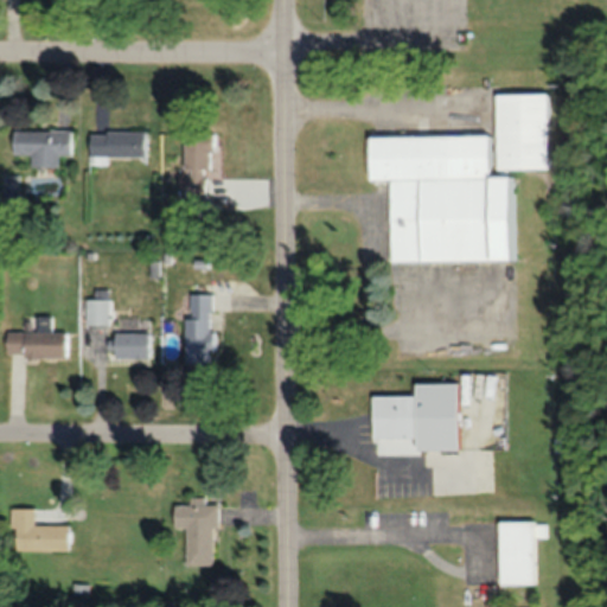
[(494,167),(545,167),(545,93),(494,93),(494,167)]
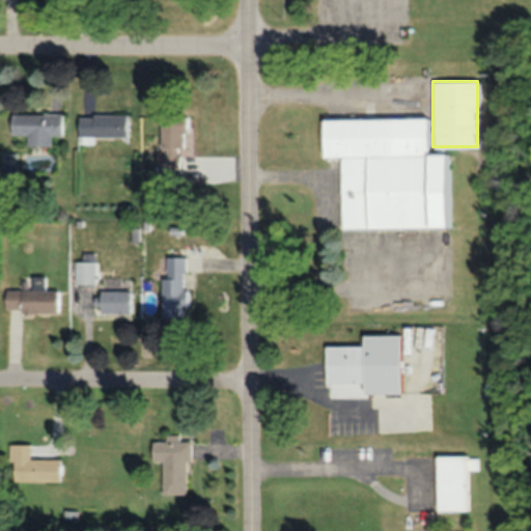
[(28,144),(52,144),(52,135),(63,135),(63,113),(11,113),(11,135),(28,135),(28,144)]
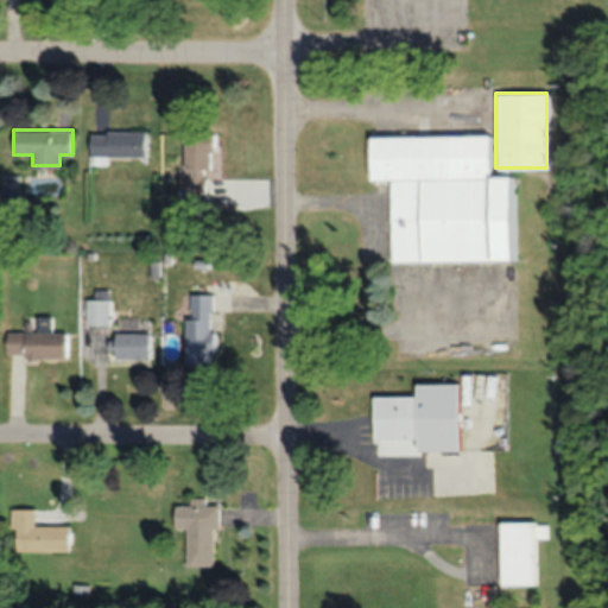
[(90,157),(145,157),(145,131),(90,131),(90,157)]
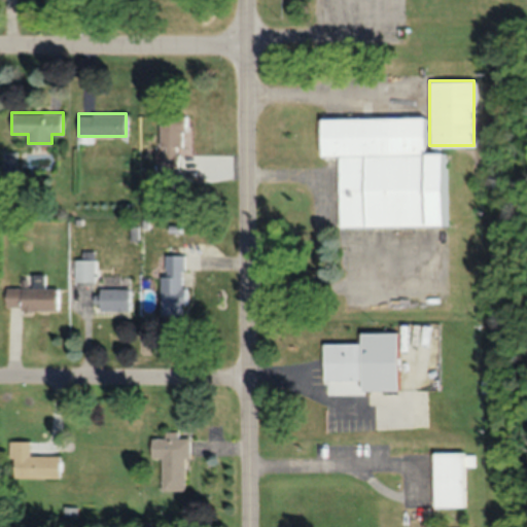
[(160,182),(183,182),(183,114),(160,114),(160,182)]
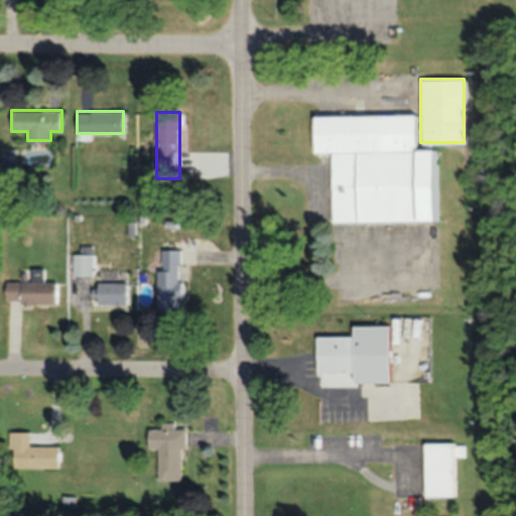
[(312,115),(312,152),(332,152),(332,221),(430,220),(429,148),(414,148),(414,115),(312,115)]
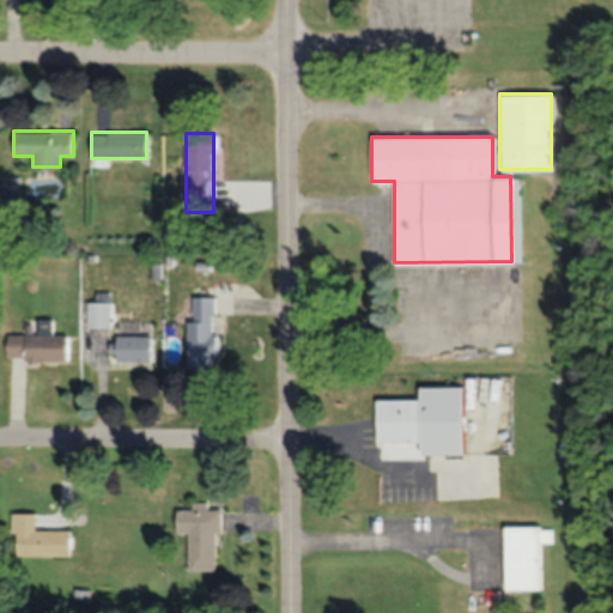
[(189,296),(187,368),(213,369),(214,297),(189,296)]
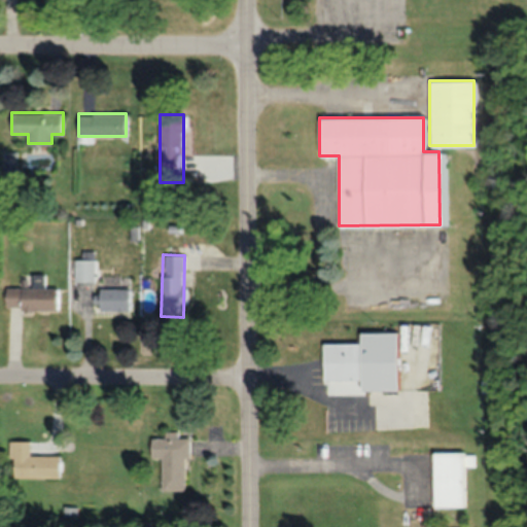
[(74,282),(94,282),(94,258),(74,258),(74,282)]
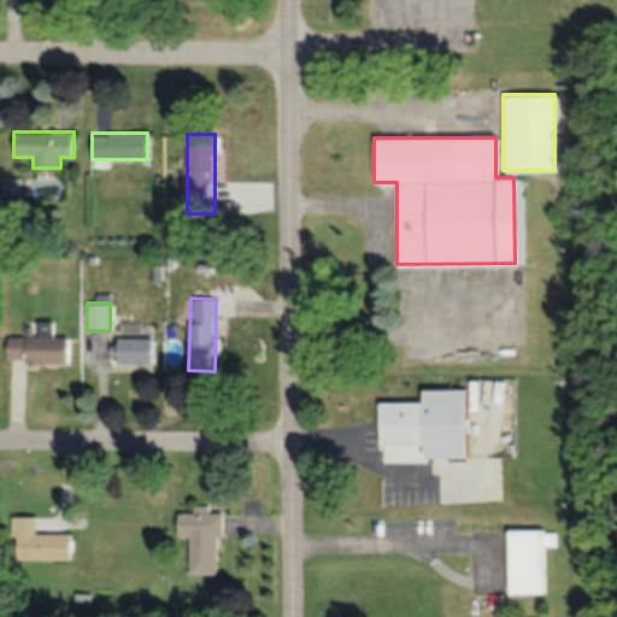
[(53,321),(23,321),(24,336),(5,336),(5,363),(69,362),(68,335),(53,336),(53,321)]
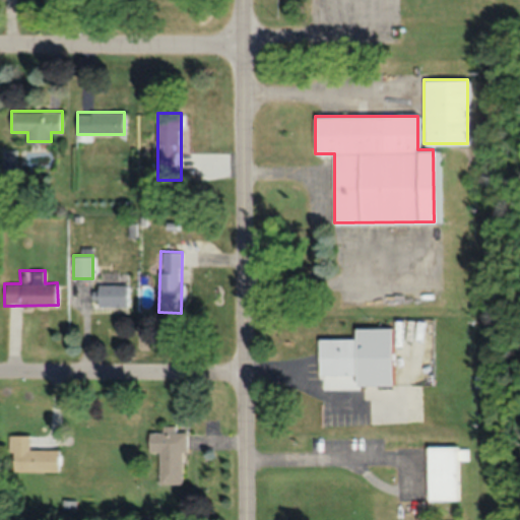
[(128,283),(99,283),(99,306),(128,306),(128,283)]
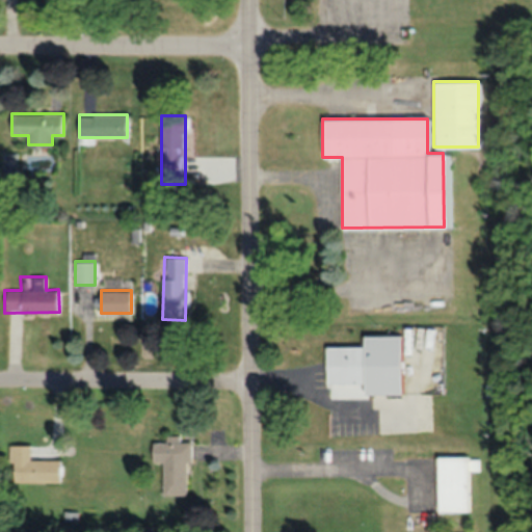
[(363,346),(325,346),(325,383),(363,383),(363,394),(399,394),(399,335),(363,335),(363,346)]
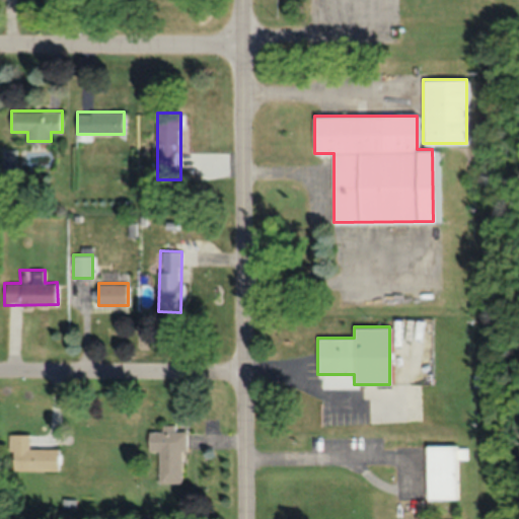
[(159,451),(159,484),(182,484),(182,450),(187,450),(186,431),(175,431),(175,428),(148,429),(148,451),(159,451)]
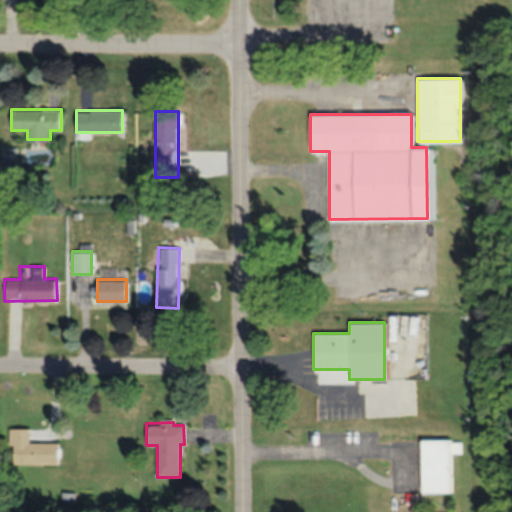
[(29,442),(29,428),(10,428),(10,465),(59,465),(59,442),(29,442)]
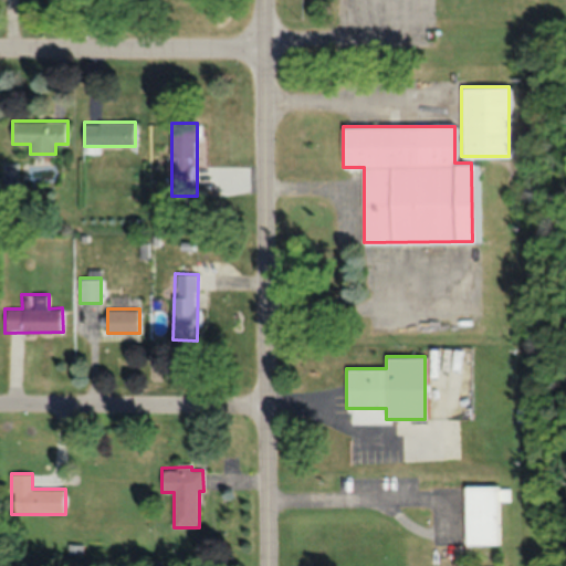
[(498,547),(498,485),(464,485),(464,547),(498,547)]
